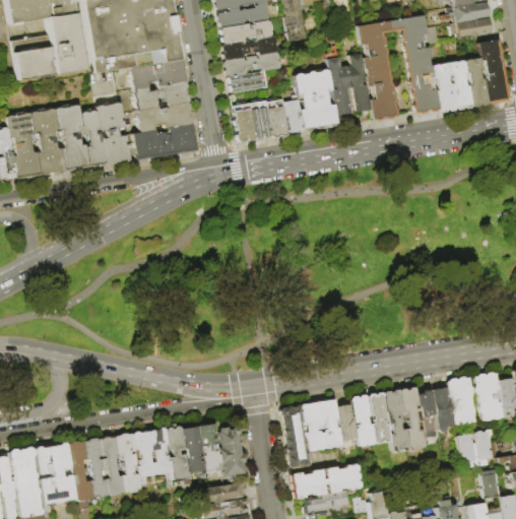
[(73,0),(85,69),(19,79),(13,42),(52,36),(48,17),(10,23),(6,0),(73,0)]
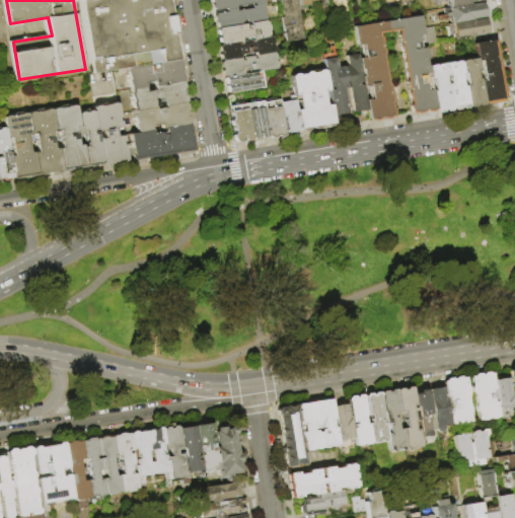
[(169,0),(179,58),(127,66),(92,72),(79,0),(169,0)]
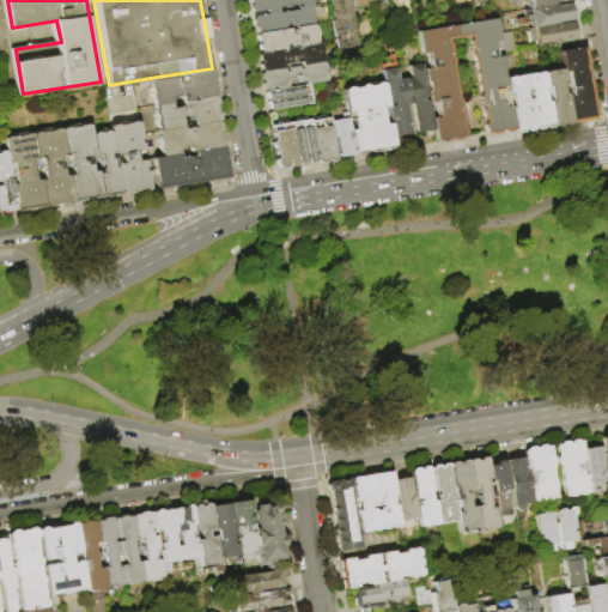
[(272,11),(272,10),(257,12),(255,0),(317,0),(318,4),(316,4),(305,6),(305,4),(284,7),(284,10),(272,11)]
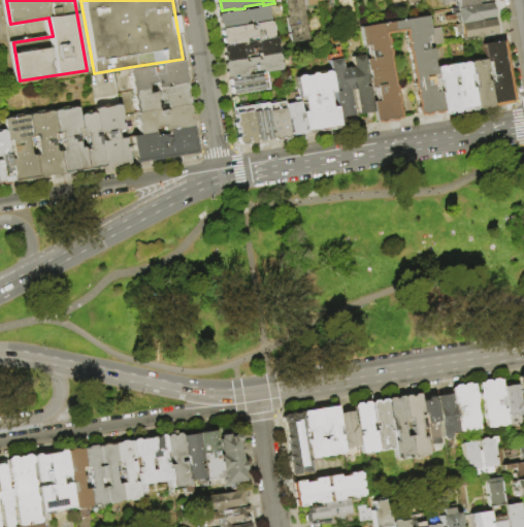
[(307,0),(308,6),(314,40),(295,43),(288,0),(307,0)]
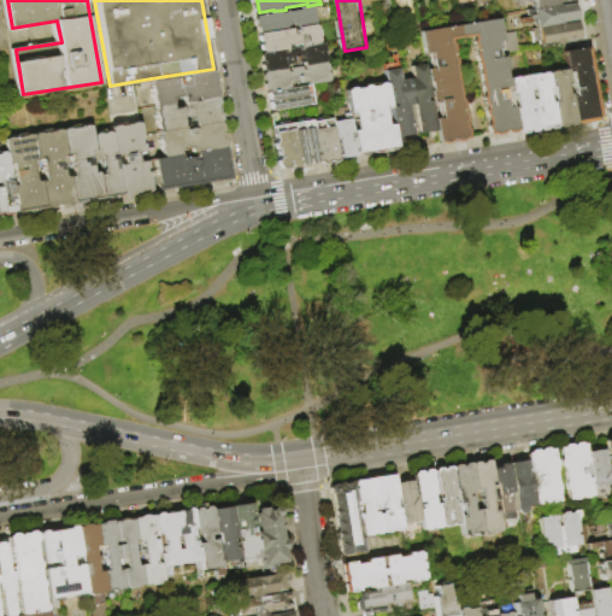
[(584,1),(584,7),(581,9),(582,19),(568,22),(568,24),(540,28),(539,21),(536,21),(535,17),(533,18),(531,10),(536,9),(564,5),(584,1)]
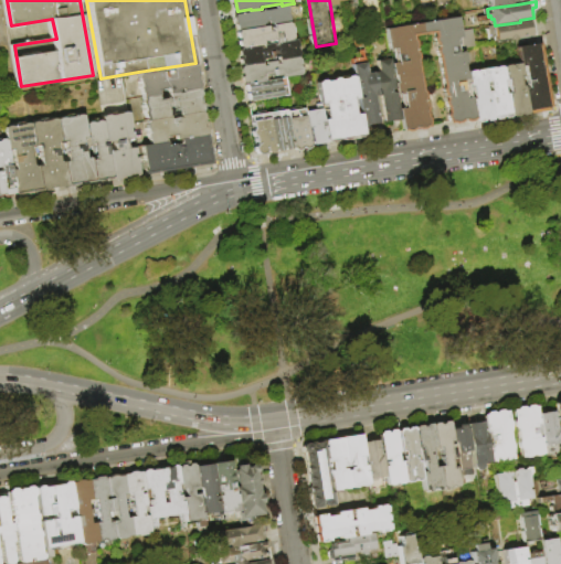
[(242,30),(241,23),(239,23),(237,17),(240,16),(240,14),(251,12),(251,10),(262,9),(263,11),(281,8),(279,6),(282,6),(292,3),(295,22),(277,24),(272,25),(242,30)]
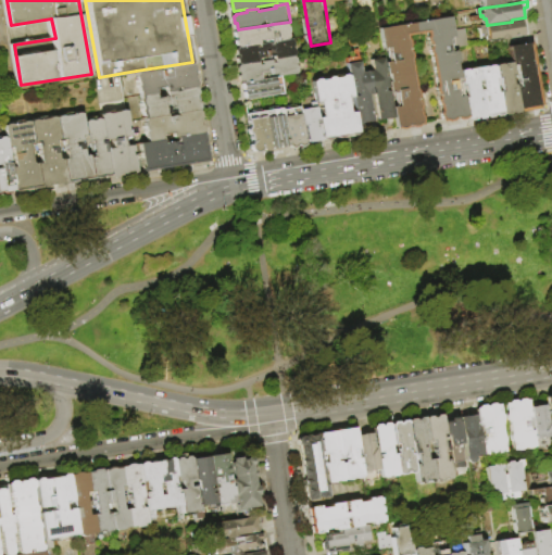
[(88,12),(78,14),(87,71),(97,70),(88,12)]
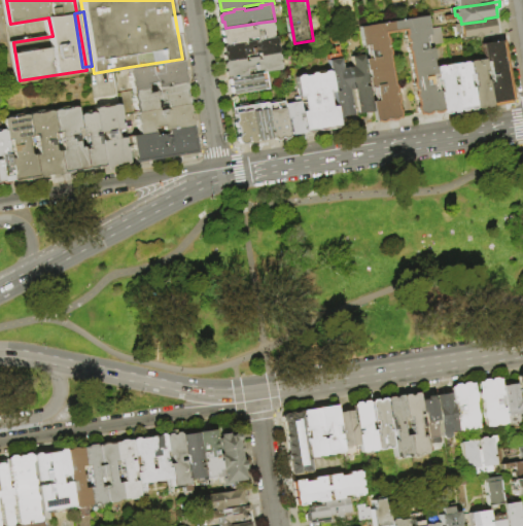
[(447,111),(445,112),(444,113),(439,114),(438,113),(433,113),(431,115),(427,116),(425,114),(420,115),(408,31),(391,34),(404,118),(399,118),(398,120),(393,121),(392,120),(389,120),(388,123),(379,124),(377,112),(376,102),(382,101),(380,88),(374,89),(370,60),(376,59),(373,44),(367,45),(363,26),(431,15),(440,66),(442,77),(436,78),(438,92),(444,91),(444,92),(447,111)]
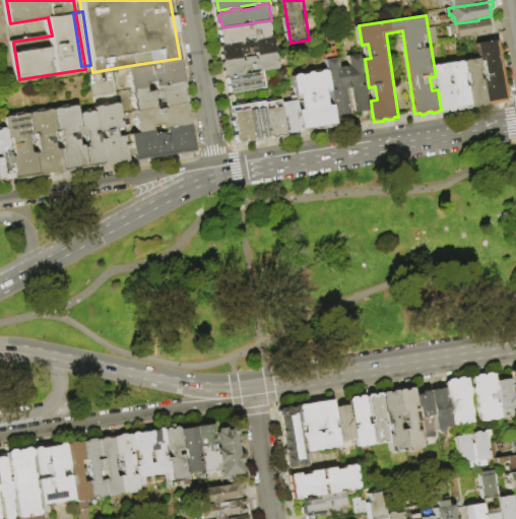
[(453,24),(455,23),(478,20),(495,17),(496,22),(492,23),(494,33),(480,35),(481,37),(460,40),(460,35),(457,36),(456,33),(454,33),(453,24)]
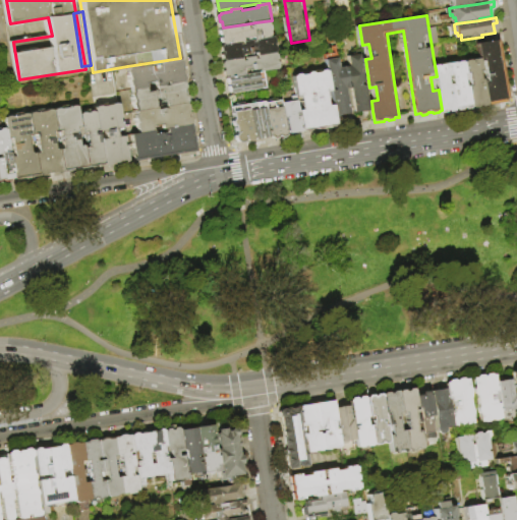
[(226,44),(225,43),(224,43),(224,38),(225,37),(224,36),(223,35),(222,30),(223,29),(223,27),(250,23),(251,29),(256,27),(255,22),(272,20),(274,37),(259,39),(259,37),(246,39),(247,41),(226,44)]
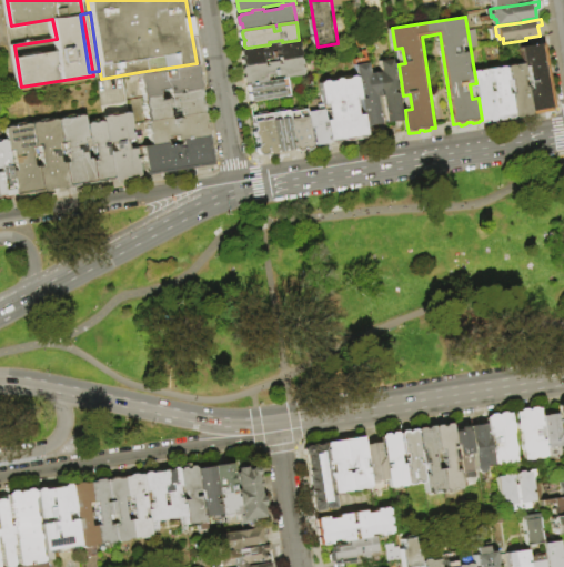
[(249,66),(249,64),(247,64),(245,59),(248,58),(248,57),(245,57),(244,50),(247,49),(247,48),(270,44),(282,42),(299,40),(303,39),(305,57),(285,60),(284,58),(269,60),(269,62),(249,66)]
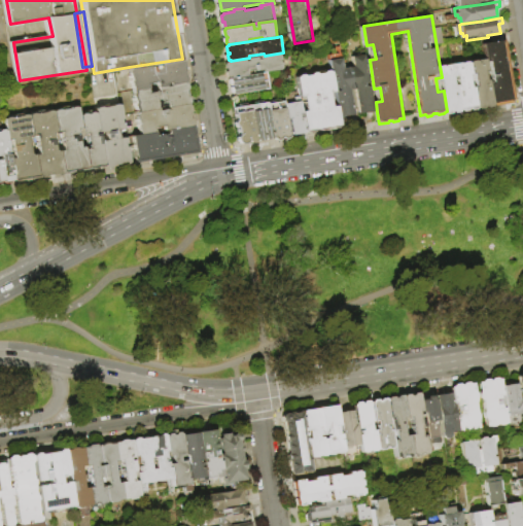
[(508,39),(517,100),(514,100),(515,103),(496,106),(496,104),(495,104),(492,82),(496,82),(492,61),(489,62),(489,59),(486,44),(504,41),(504,40),(508,39)]
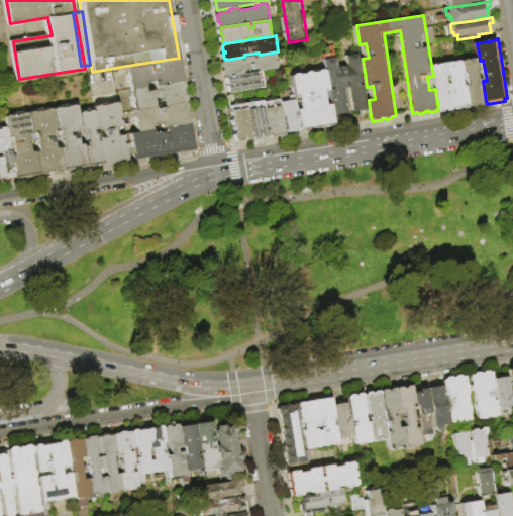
[(229,77),(226,77),(223,62),(226,60),(244,57),(244,60),(260,58),(260,55),(278,52),(281,69),(265,71),(262,72),(261,69),(245,71),(246,74),(229,77)]
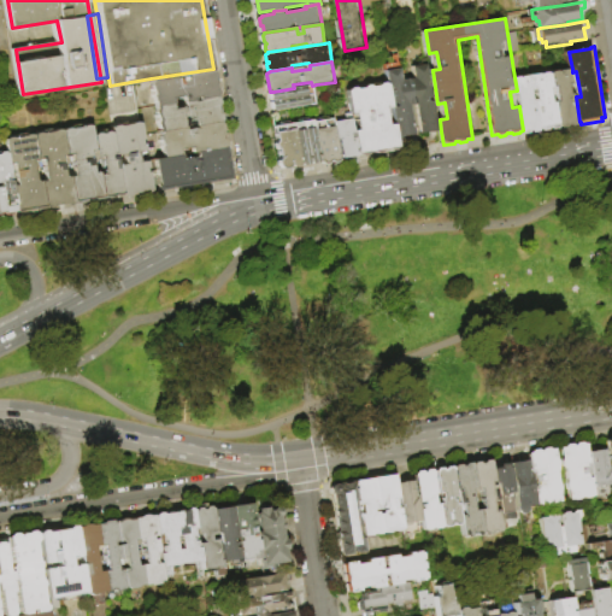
[(441,132),(424,134),(421,105),(415,106),(418,135),(400,138),(398,124),(395,107),(392,82),(390,71),(405,69),(406,80),(418,77),(416,66),(431,64),(433,70),(437,104),(440,119),(441,132)]
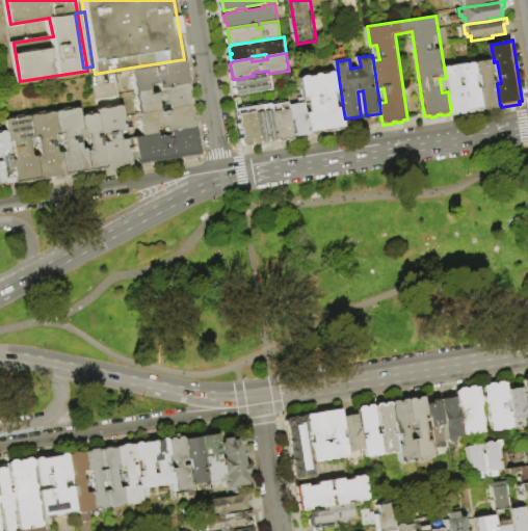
[(134,91),(130,68),(184,59),(185,61),(186,67),(185,69),(186,74),(188,75),(188,80),(187,81),(187,82),(159,87),(158,82),(149,84),(149,88),(134,91)]
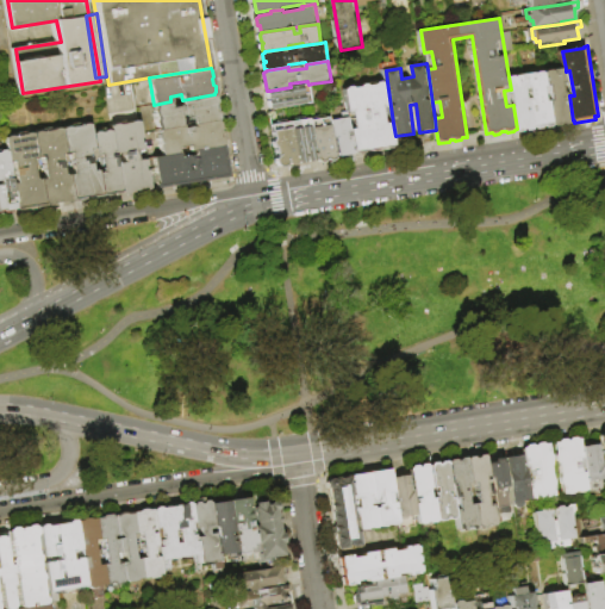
[(573,124),(566,125),(566,123),(563,123),(563,125),(556,126),(556,124),(553,125),(550,101),(554,101),(552,86),(548,86),(546,72),(566,68),(566,72),(567,82),(566,82),(567,93),(569,93),(569,95),(573,120),(573,124)]
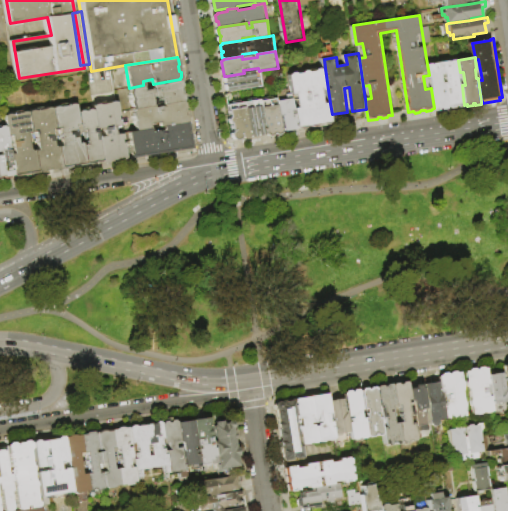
[(458,60),(460,72),(462,85),(464,105),(465,107),(459,107),(458,106),(458,108),(451,109),(451,107),(448,107),(444,83),(448,82),(446,74),(443,75),(441,62),(458,60)]
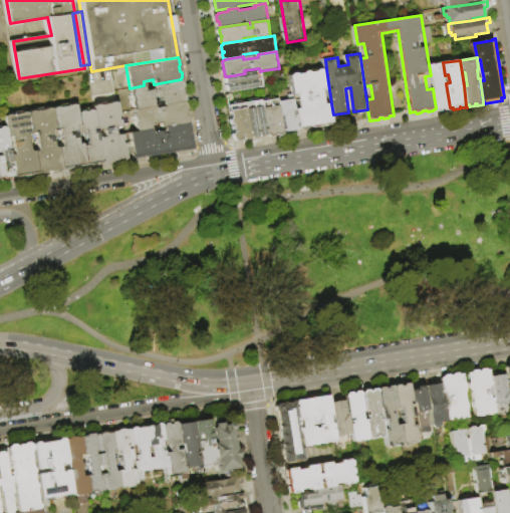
[(451,109),(445,110),(444,108),(443,110),(438,111),(437,109),(436,109),(436,108),(433,89),(435,89),(433,76),(431,77),(431,75),(429,64),(443,62),(445,75),(446,83),(450,107),(451,109)]
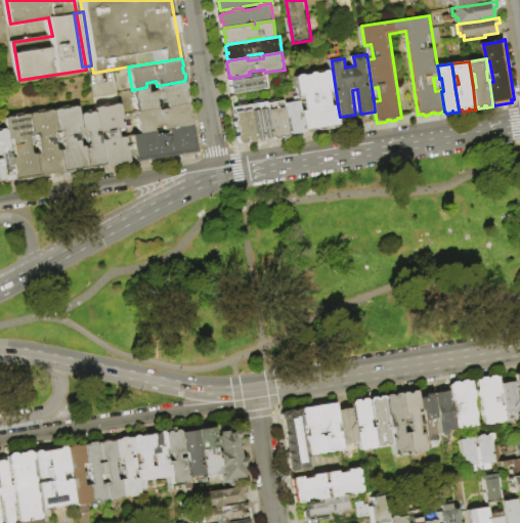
[(339,128),(336,129),(334,127),(330,127),(328,130),(322,130),(320,129),(316,129),(315,132),(310,132),(309,131),(308,131),(309,132),(307,132),(305,117),(304,114),(304,111),(308,111),(306,96),(302,97),(302,95),(299,75),(306,74),(307,76),(312,75),(312,73),(318,72),(319,74),(326,73),(325,71),(333,70),(336,91),(332,91),(334,106),(338,105),(340,117),(341,126),(339,128)]
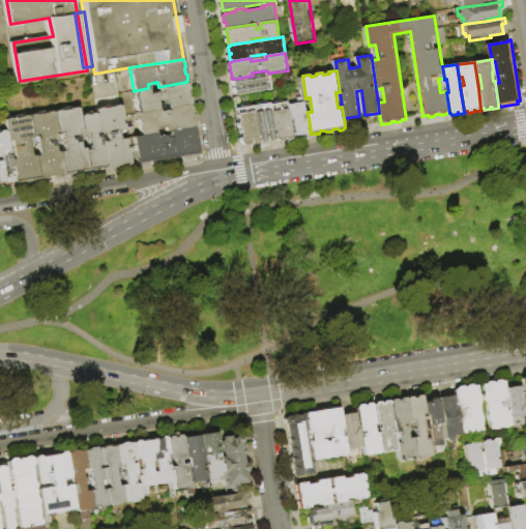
[(237,95),(235,79),(253,76),(268,74),(271,72),(271,76),(274,76),(275,85),(273,86),(273,89),(237,95)]
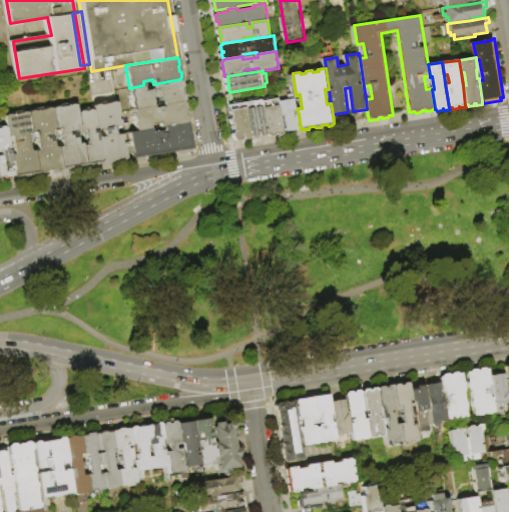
[(132,109),(129,88),(143,85),(144,89),(154,88),(153,84),(180,79),(180,80),(181,81),(182,85),(181,87),(182,93),(184,94),(184,98),(183,100),(183,101),(132,109)]
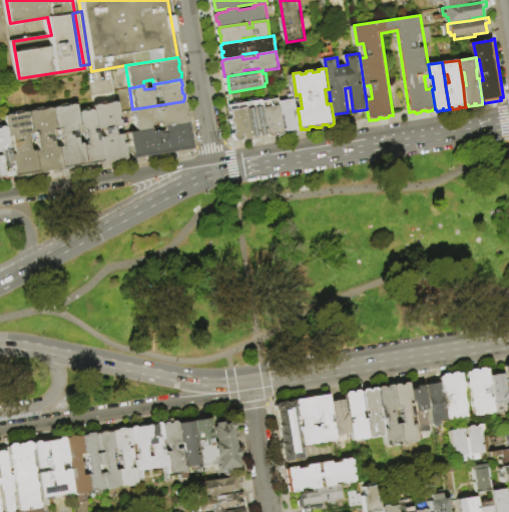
[(301,129),(288,131),(286,115),(283,116),(281,100),(291,99),(290,94),(296,93),(296,95),(298,108),(298,111),(296,111),(296,115),(299,114),(301,129)]
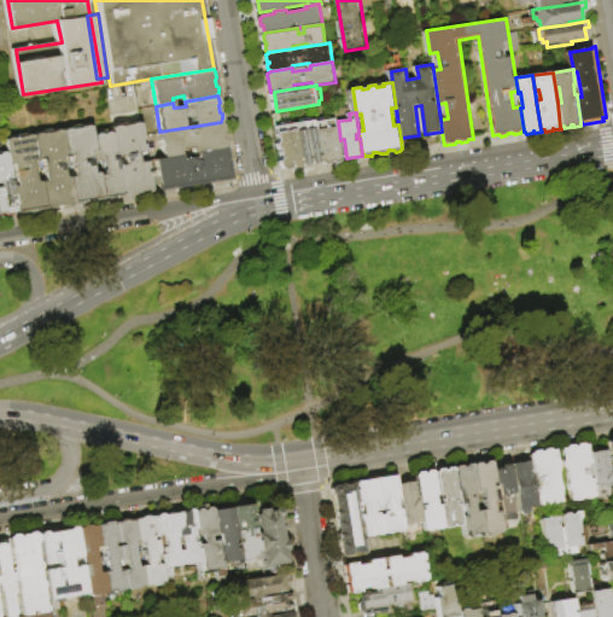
[(344,158),(343,159),(340,162),(337,163),(334,161),(333,161),(332,163),(327,164),(325,162),(319,122),(322,121),(321,118),(333,116),(333,120),(337,118),(338,121),(340,140),(344,158)]
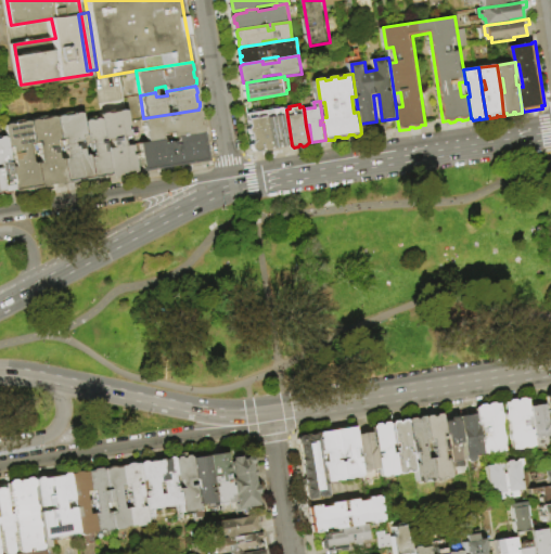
[(285,107),(286,110),(292,145),(273,149),(268,111),(272,110),(271,107),(281,106),(281,108),(285,107)]
